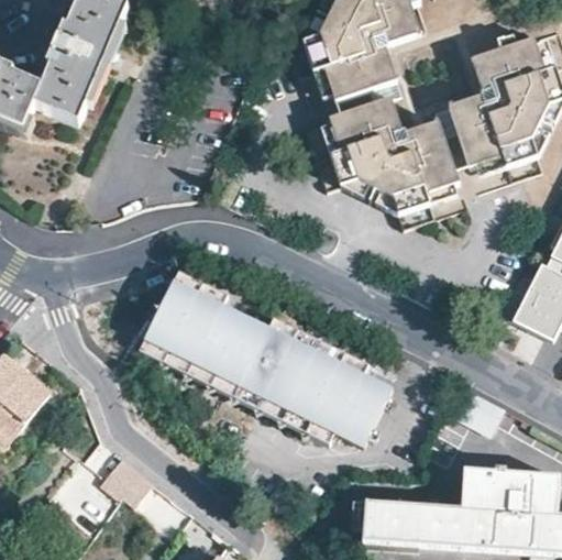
[(129,8),(109,0),(80,0),(70,25),(65,23),(47,64),(53,66),(45,86),(17,74),(18,69),(0,61),(0,120),(26,131),(36,106),(81,124),(129,8)]
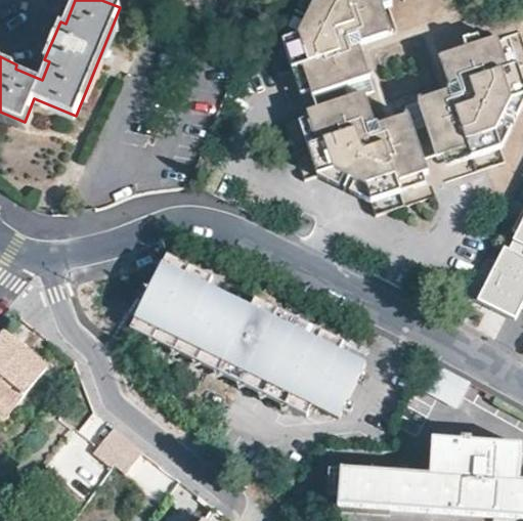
[(298,0),(280,34),(299,87),(307,85),(309,92),(343,81),(366,72),(355,37),(386,27),(379,0),(298,0)]
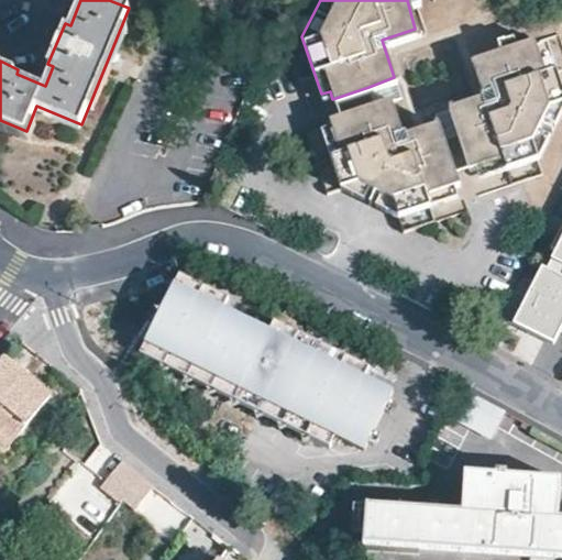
[(493,39),(495,48),(511,43),(507,33),(493,39)]
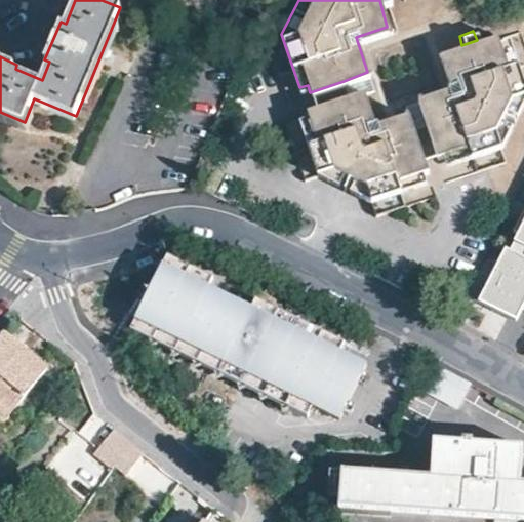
[(442,154),(444,161),(498,144),(523,93),(523,88),(507,36),(495,39),(494,34),(477,40),(461,45),(435,54),(446,88),(416,98),(424,122),(435,156),(442,154)]
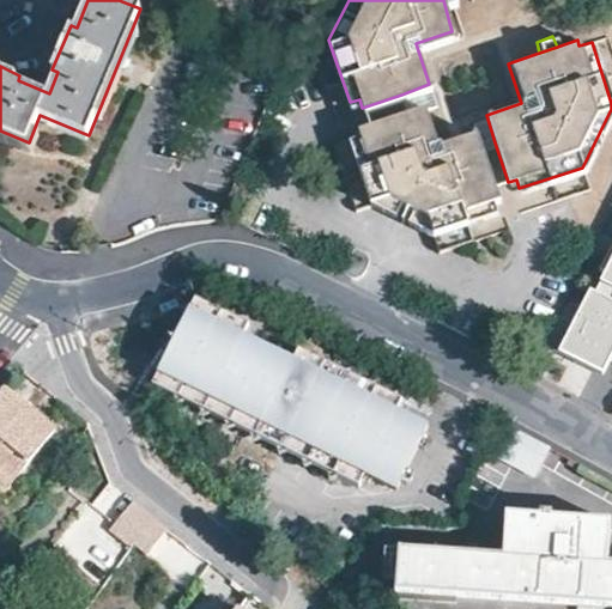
[(435,99),(429,84),(401,95),(406,109),(424,104),(435,99)]
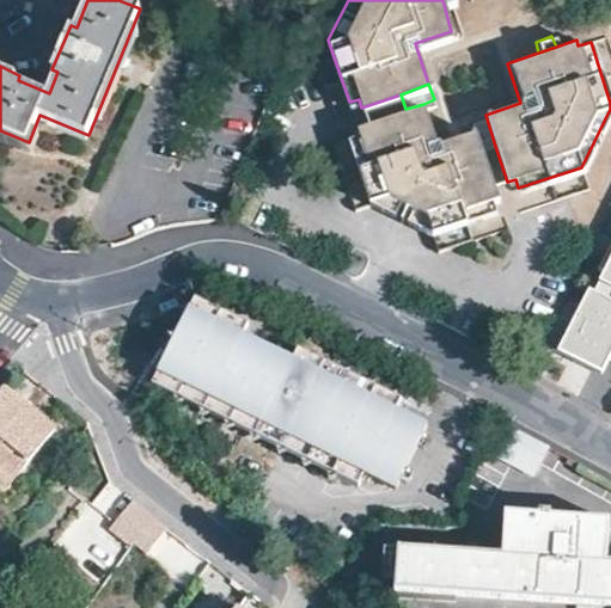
[(334,134),(359,206),(368,202),(433,233),(439,250),(505,226),(480,147),(474,131),(437,143),(423,104),(405,109),(334,134)]
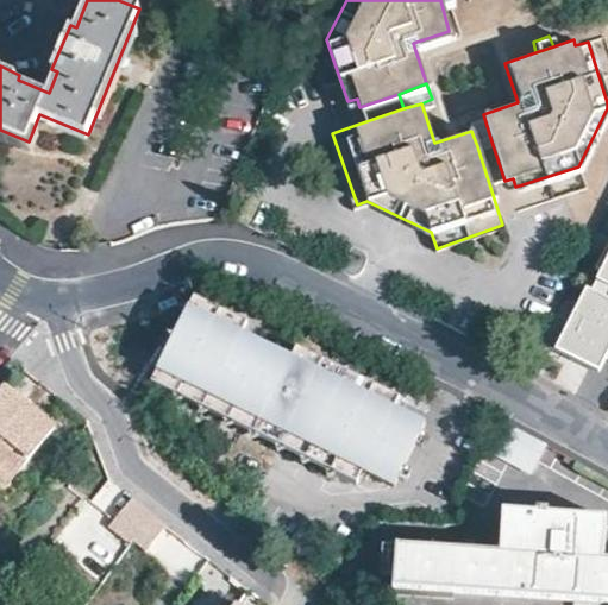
[(491,142),(483,114),(468,119),(471,131),(477,146),(491,142)]
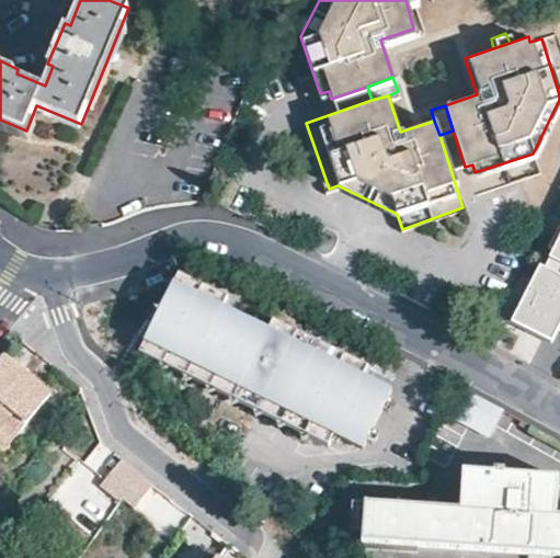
[(559,250),(552,261),(547,259),(514,316),(501,310),(492,329),(511,339),(518,321),(555,339),(559,327),(559,250)]
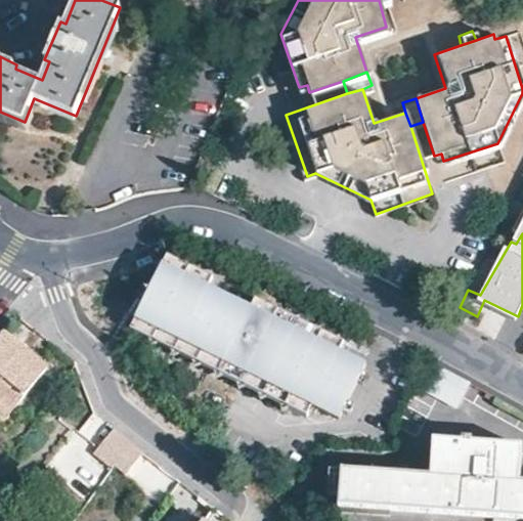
[(169,250),(132,324),(308,414),(313,403),(340,418),(367,363),(340,349),(345,340),(257,295),(252,305),(236,334),(228,330),(227,327),(207,316),(204,317),(194,313),(191,304),(201,301),(210,284),(215,273),(169,250)]
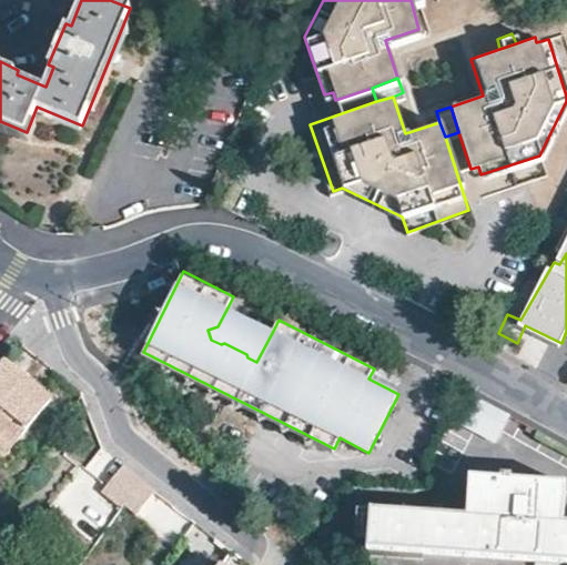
[(273,331),(228,308),(218,326),(208,330),(211,340),(221,344),(224,343),(246,354),(247,357),(256,362),(273,331)]
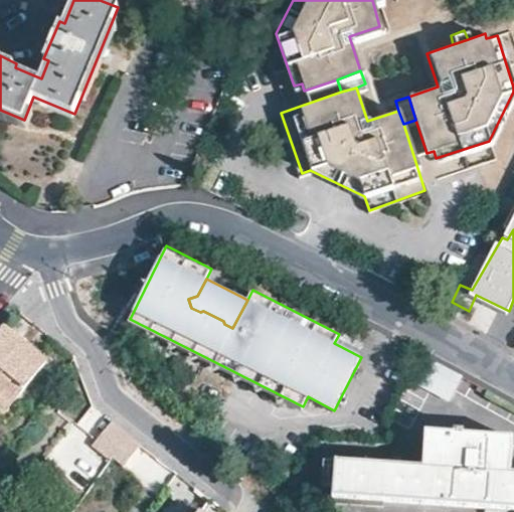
[(0,394),(11,403),(48,357),(5,323),(0,329),(0,394)]
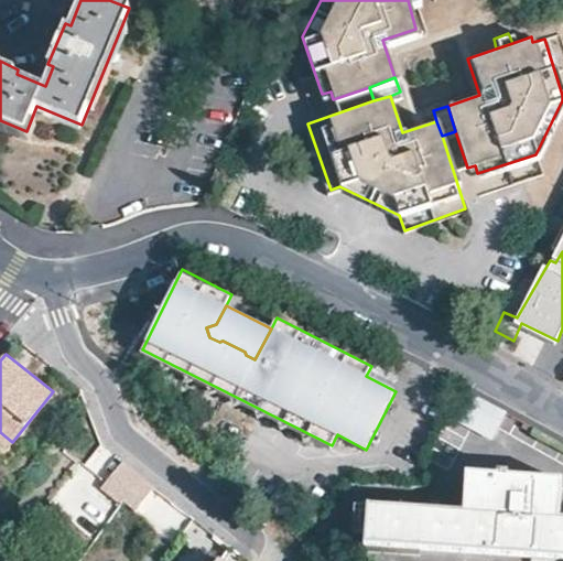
[(0,441),(8,448),(12,442),(0,432),(0,441)]
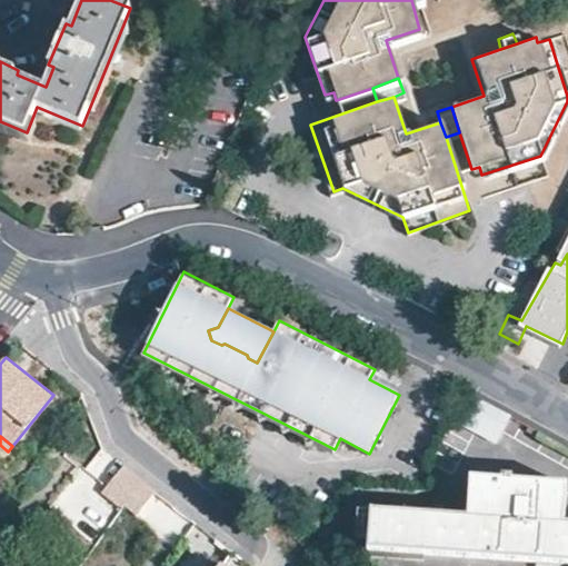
[(102,493),(121,505),(142,476),(125,462),(102,493)]
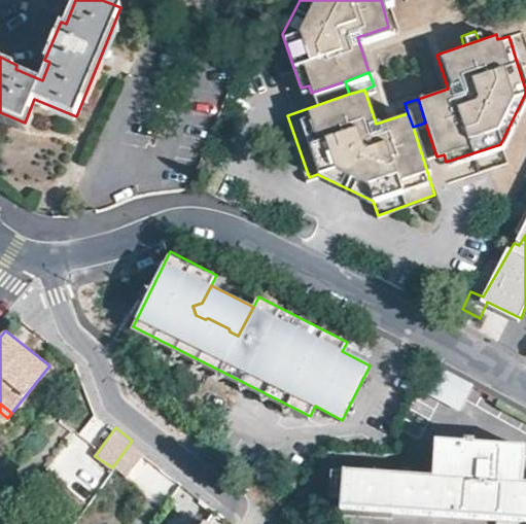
[(525,482),(522,482),(524,447),(476,443),(476,440),(464,439),(464,442),(435,440),(433,475),(346,469),(345,469),(344,469),(343,470),(341,505),(525,518),(525,482)]
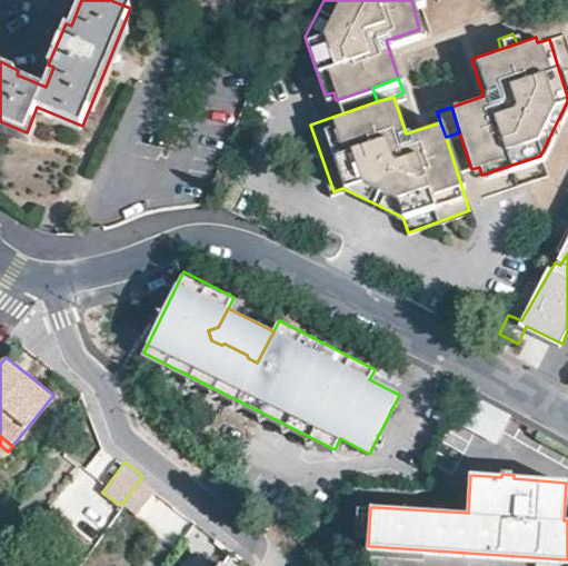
[(121,505),(141,518),(160,490),(142,476),(121,505)]
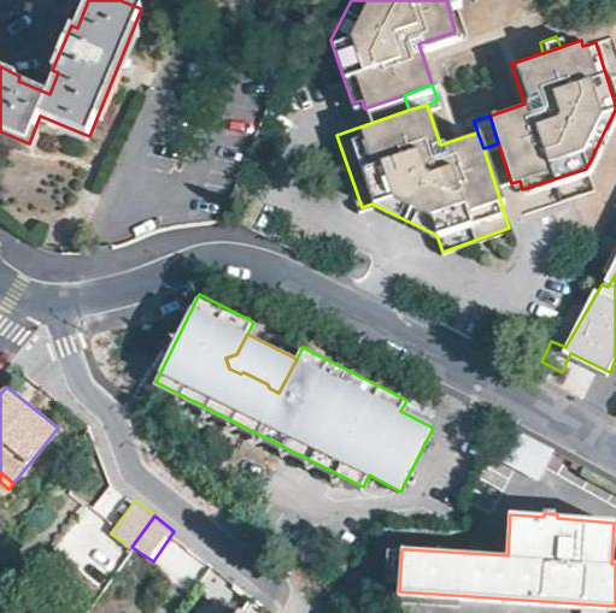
[(273,612),(251,595),(234,612),(273,612)]
